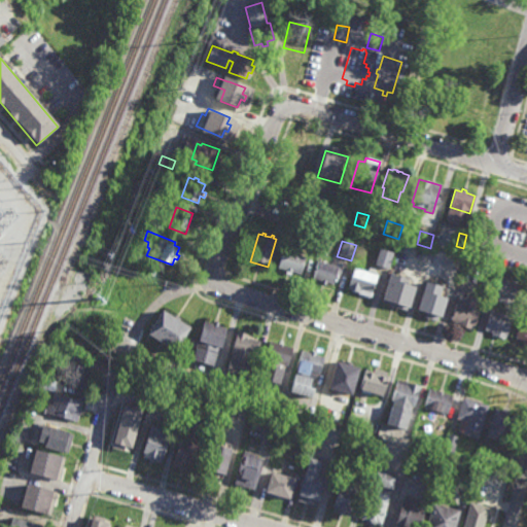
[(388,270),(374,267),(378,250),(392,253),(388,270)]
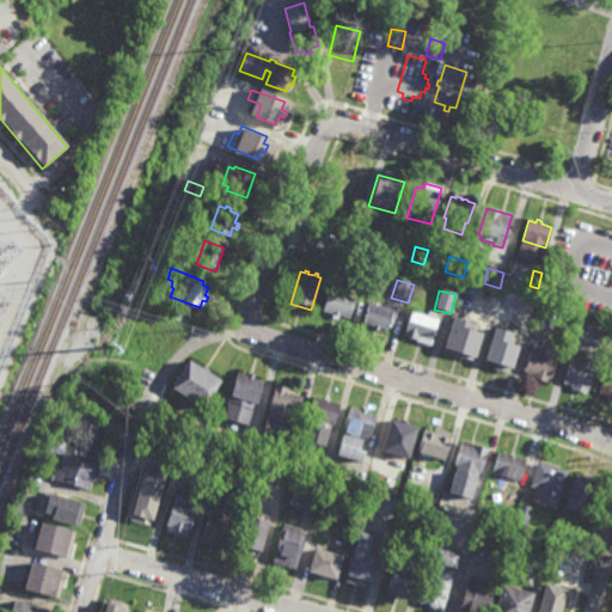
[(348,320),(338,318),(337,322),(331,319),(332,316),(322,312),(328,292),(355,300),(348,320)]
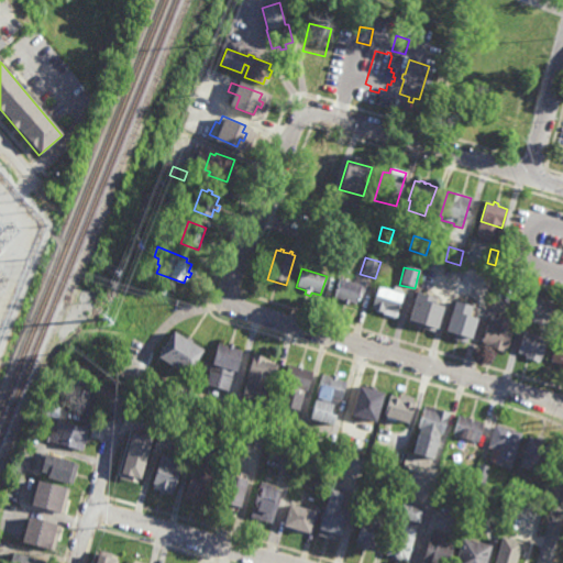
[(134,283),(134,269),(153,269),(153,283),(134,283)]
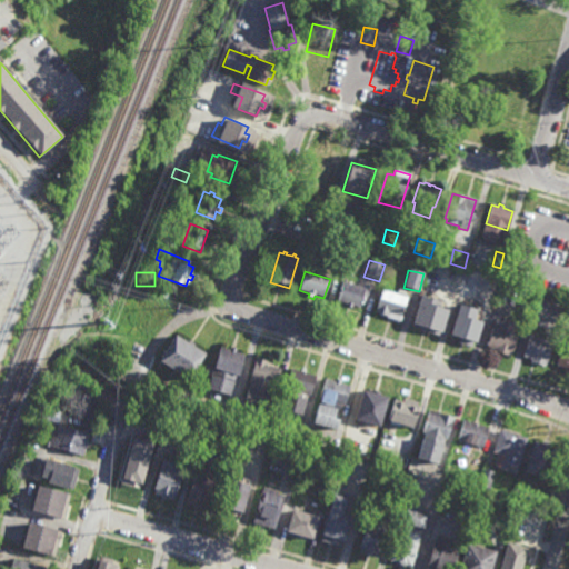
[(362,305),(359,303),(358,308),(350,306),(349,309),(343,308),(345,305),(337,301),(343,283),(367,290),(362,305)]
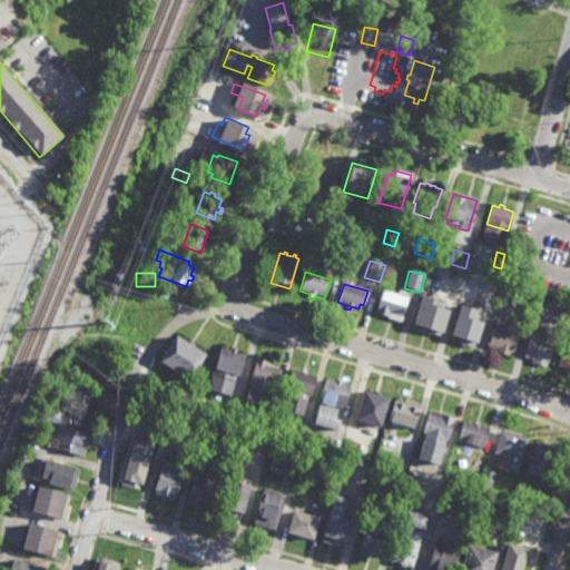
[(454,305),(442,301),(448,285),(460,288),(454,305)]
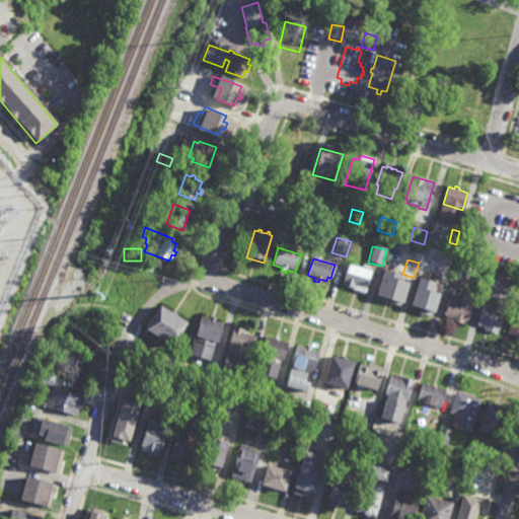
[(365,286),(367,287),(365,291),(363,290),(363,293),(351,290),(352,286),(346,285),(345,287),(341,286),(347,266),(369,272),(365,286)]
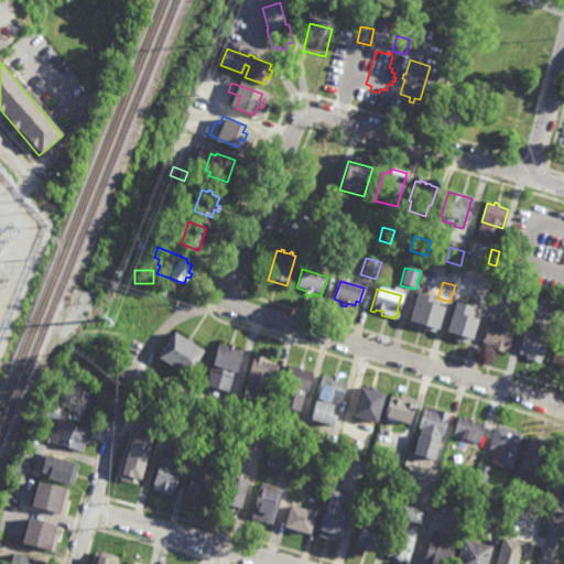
[(529,294),(527,324),(545,325),(546,295),(529,294)]
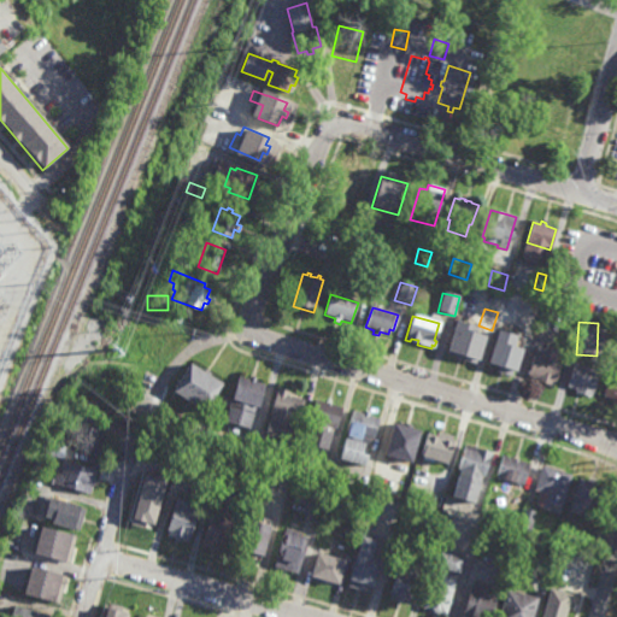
[(468,335),(469,330),(475,333),(475,336),(483,339),(476,359),(464,354),(463,359),(453,356),(454,352),(447,350),(454,330),(468,335)]
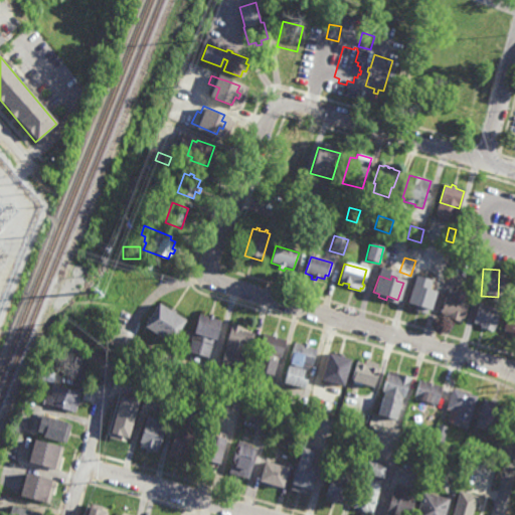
[(430,308),(407,302),(412,285),(434,291),(430,308)]
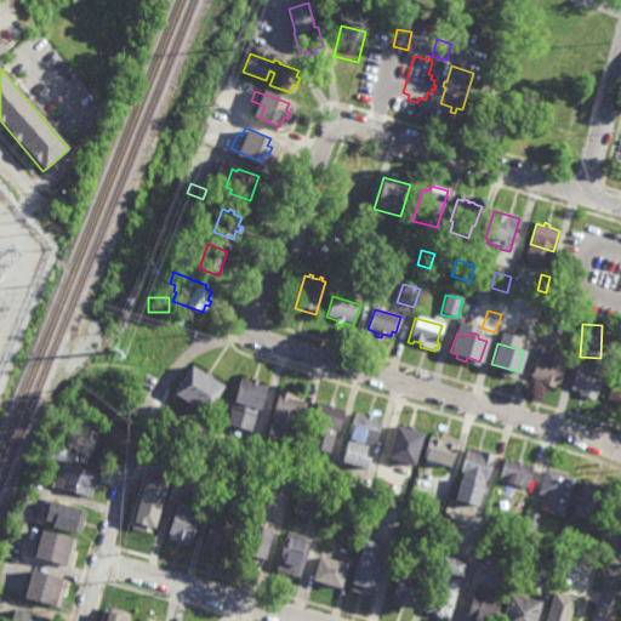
[(563,363),(557,385),(557,383),(556,387),(539,382),(539,380),(530,377),(536,353),(547,355),(550,347),(567,353),(563,363)]
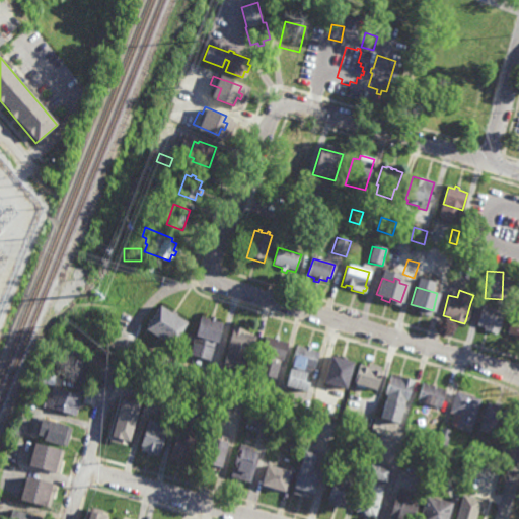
[(518,339),(515,338),(516,334),(507,331),(514,305),(517,306),(518,297),(518,339)]
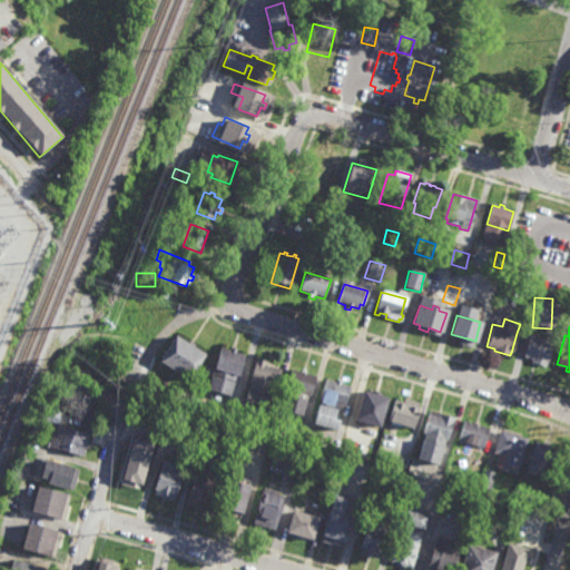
[(187,379),(157,360),(173,333),(204,352),(187,379)]
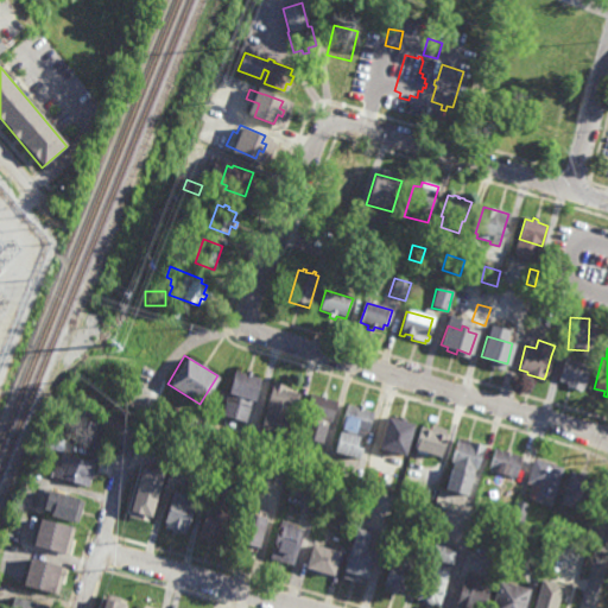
[(588,361),(587,365),(589,365),(582,391),(565,386),(567,382),(557,380),(564,356),(571,359),(572,356),(588,361)]
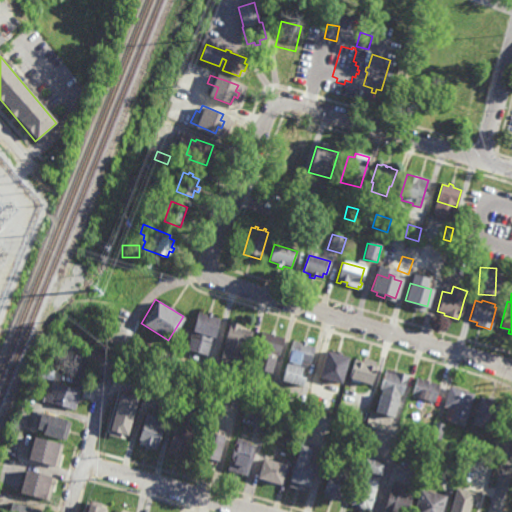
[(210,314),(219,317),(214,335),(211,334),(205,354),(184,348),(188,335),(189,336),(197,310),(205,313),(206,310),(211,311),(210,314)]
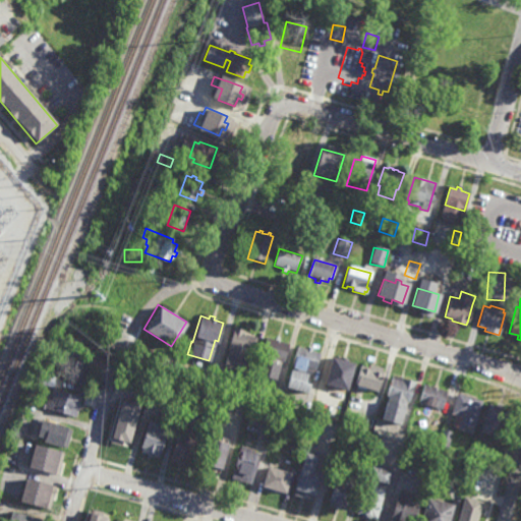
[(255,340),(254,343),(253,343),(247,361),(243,360),(240,371),(221,365),(232,326),(242,329),(241,332),(255,336),(254,340),(255,340)]
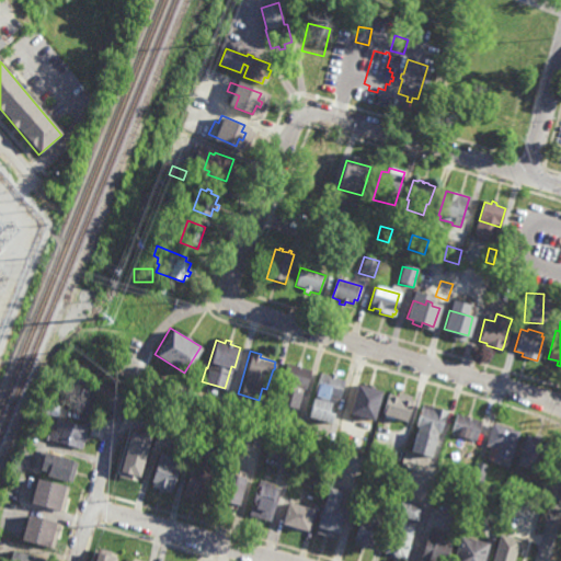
[(310,368),(305,389),(279,380),(285,361),(310,368)]
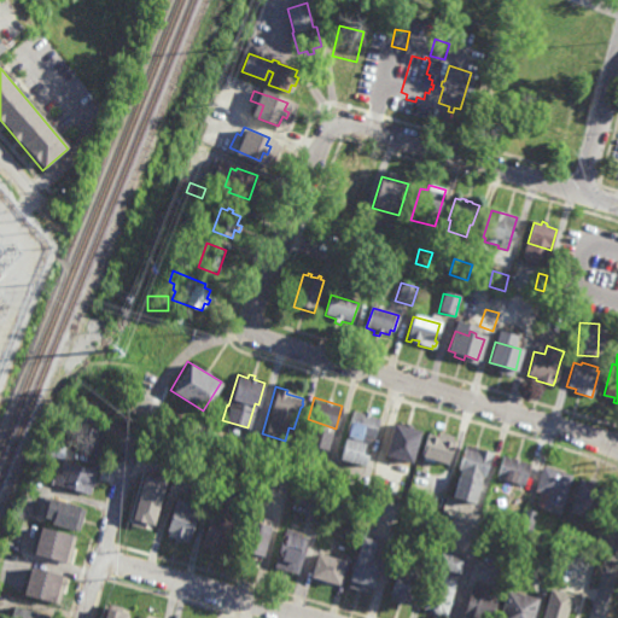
[(73,419),(53,413),(57,402),(76,408),(73,419)]
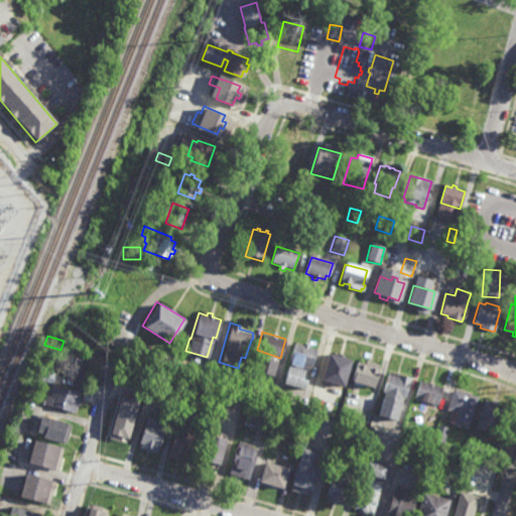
[(303,344),(303,343),(309,344),(308,346),(316,349),(311,366),(301,363),(301,366),(288,362),(289,360),(288,360),(293,342),(303,344)]
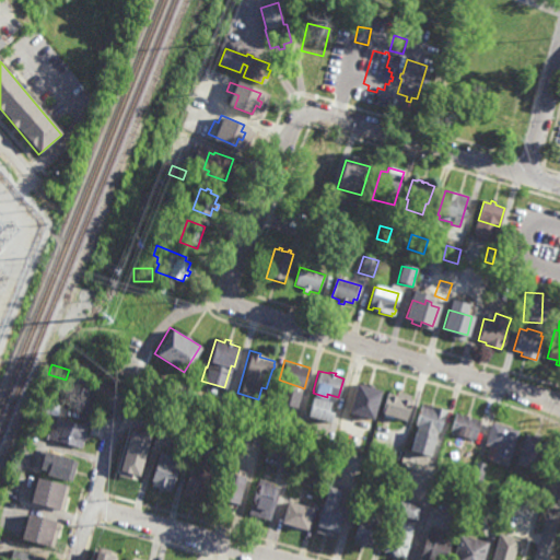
[(373,411),(366,409),(363,423),(353,421),(357,406),(347,404),(352,382),(378,389),(373,411)]
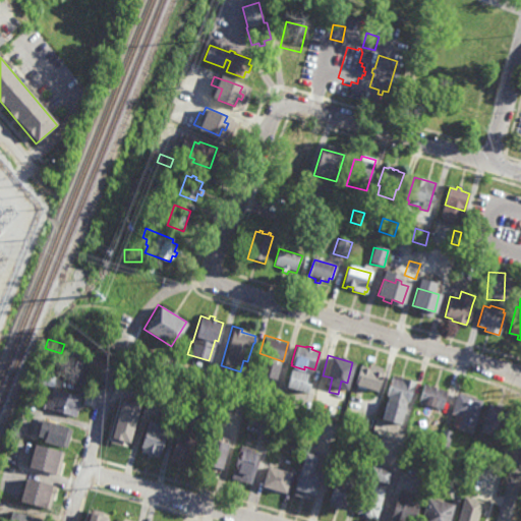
[(84,385),(61,378),(67,357),(91,364),(84,385)]
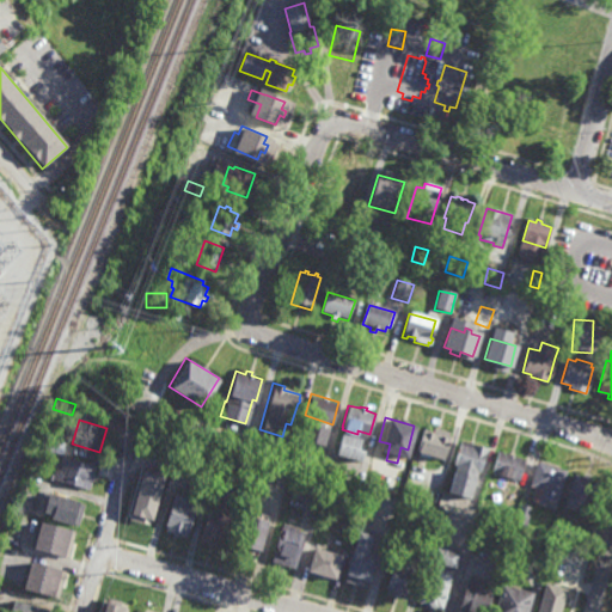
[(303,440),(307,423),(331,430),(326,447),(303,440)]
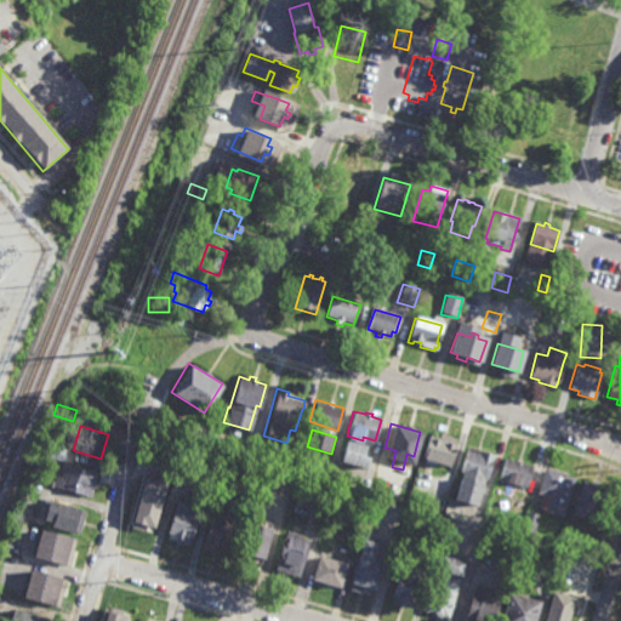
[(445,439),(455,442),(449,465),(446,465),(436,461),(434,465),(425,461),(425,459),(423,457),(425,455),(422,455),(428,433),(439,437),(439,433),(446,436),(445,439)]
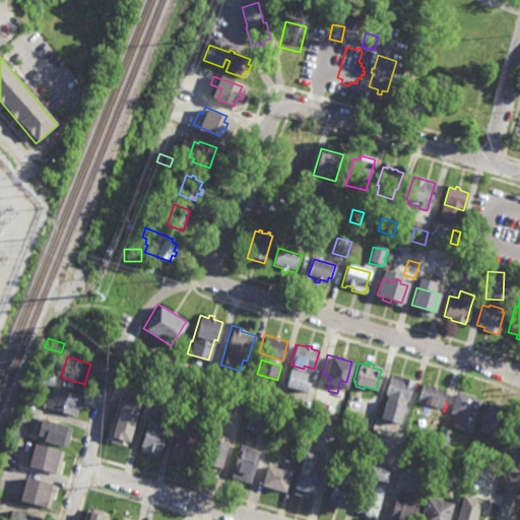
[(286,387),(291,370),(313,376),(308,393),(286,387)]
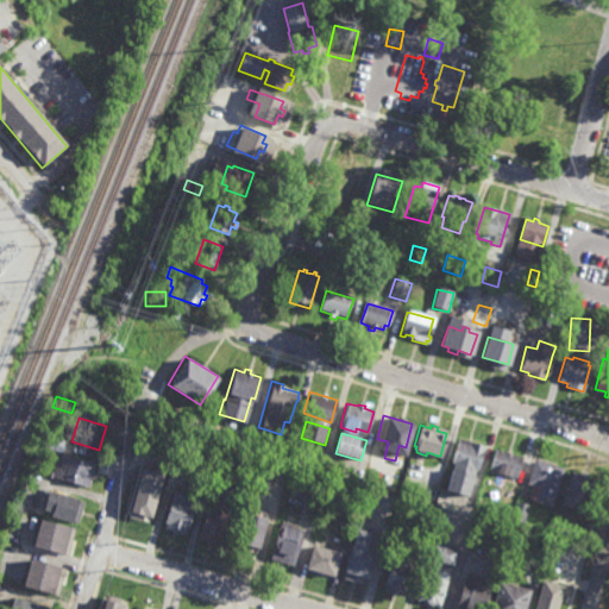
[(61,452),(55,451),(54,452),(38,449),(42,434),(64,439),(61,452)]
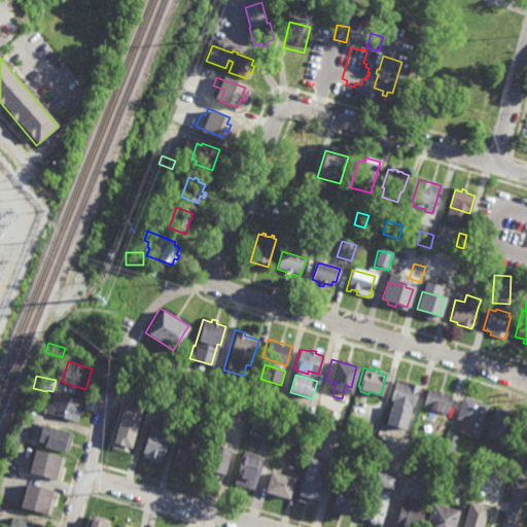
[(413,406),(390,399),(396,379),(419,385),(413,406)]
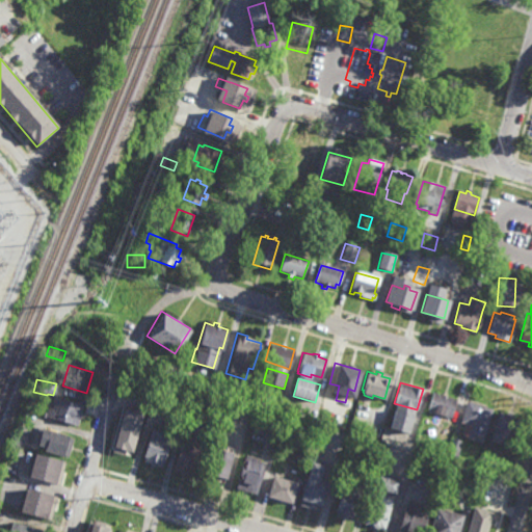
[(442,395),(443,393),(447,394),(446,396),(456,399),(450,417),(425,408),(430,391),(442,395)]
